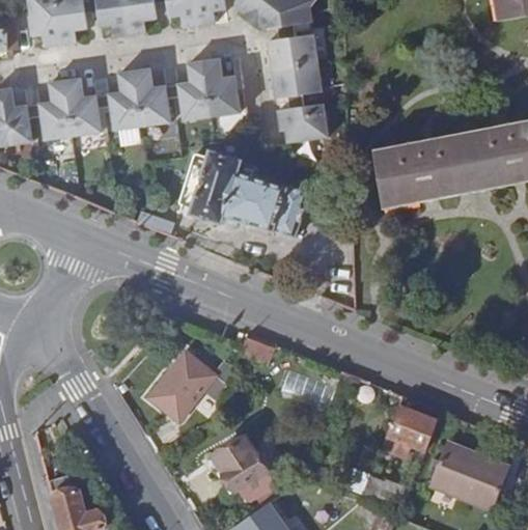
[(25,0),(28,12),(24,14),(28,34),(38,32),(42,45),(59,42),(75,38),(72,25),(84,24),(79,0),(25,0)]
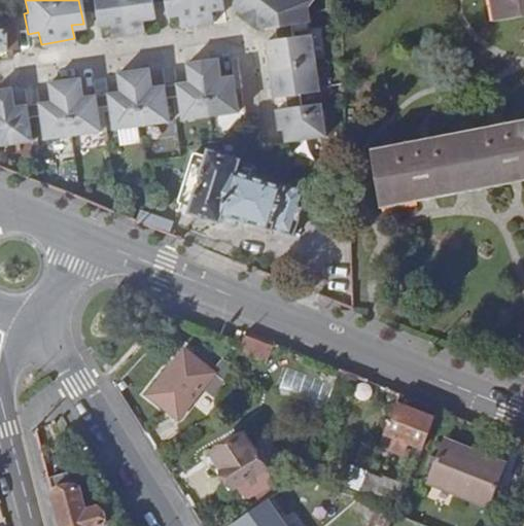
[(92,0),(96,22),(108,20),(111,31),(127,29),(142,26),(140,13),(151,12),(148,0),(92,0)]
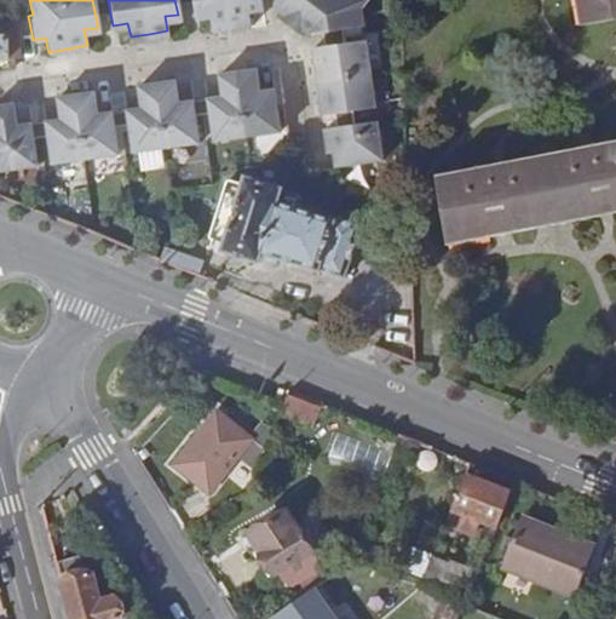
[(190,0),(193,11),(207,9),(211,23),(246,17),(242,0),(190,0)]
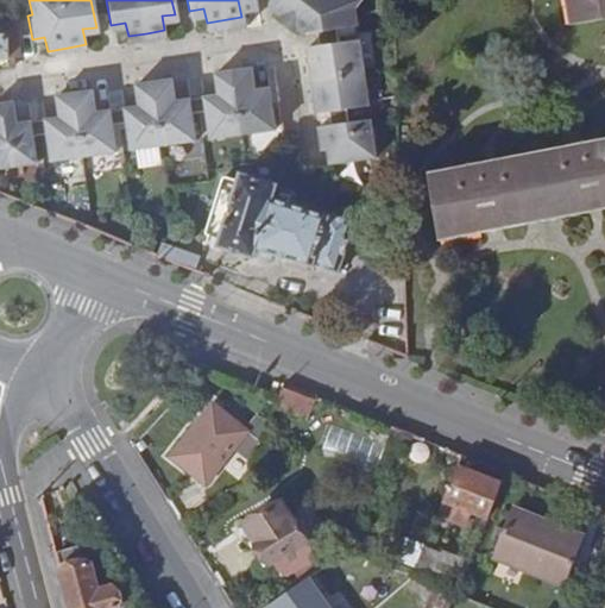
[(271,0),(285,8),(302,20),(353,11),(350,0),(271,0)]
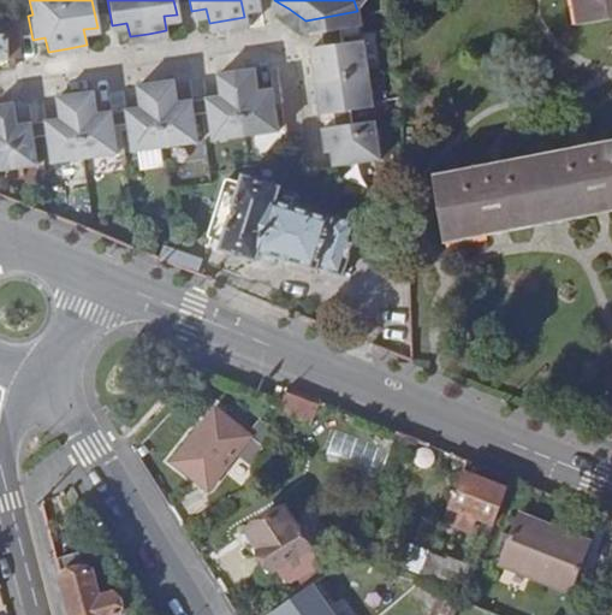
[(580,0),(583,22),(611,17),(611,0),(580,0)]
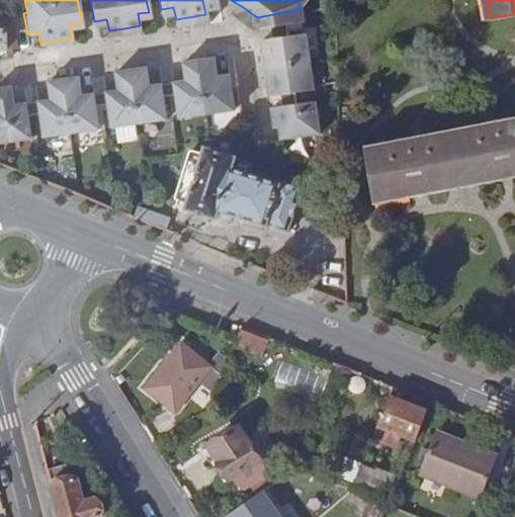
[(314,77),(309,49),(304,21),(259,28),(264,56),(269,83),(314,77)]
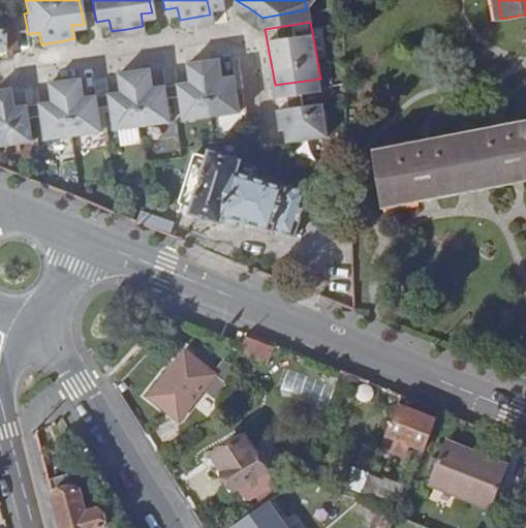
[(6,43),(17,43),(14,28),(6,28),(6,31),(6,43)]
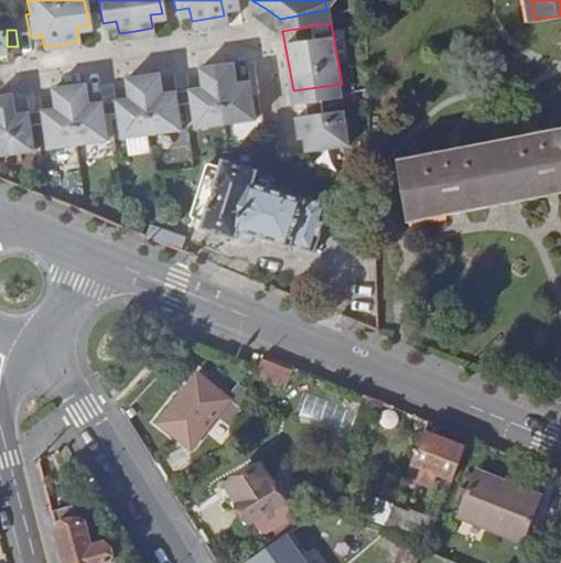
[(0,54),(18,51),(18,46),(7,46),(7,33),(0,32),(0,54)]
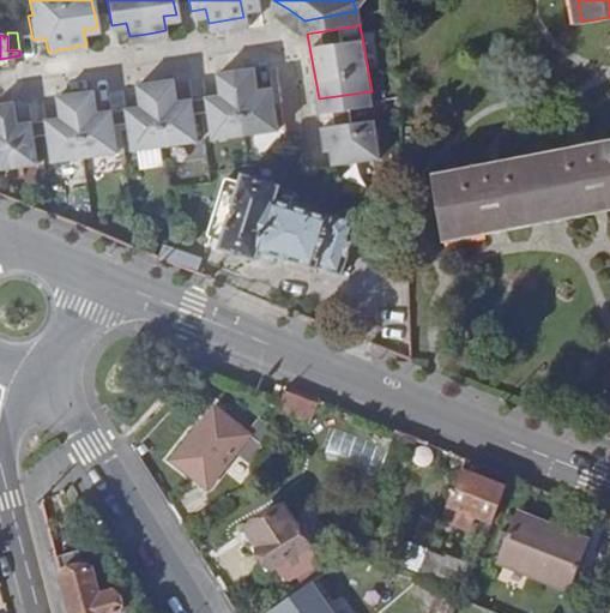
[(199,140),(205,139),(212,120),(222,88),(240,92),(276,104),(270,77),(255,79),(252,56),(234,60),(215,64),(218,85),(205,88),(191,90),(175,92),(170,73),(152,74),(136,77),(139,98),(124,101),(110,102),(96,106),(92,85),(73,89),(55,92),(59,113),(43,115),(28,116),(16,119),(13,101),(0,103),(0,167),(2,168),(4,178),(40,172),(53,169),(88,162),(120,156),(134,154),(168,146),(199,140)]
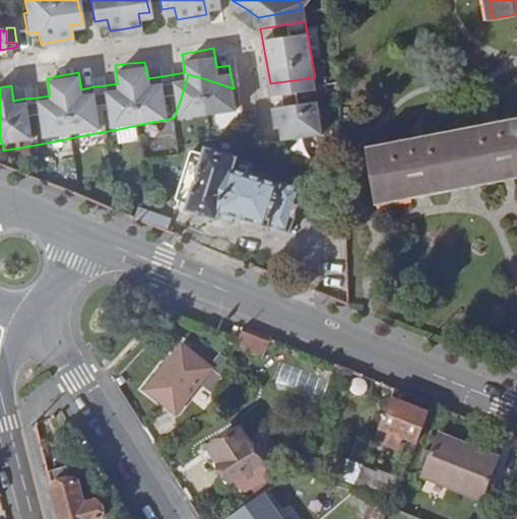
[(180,102),(174,118),(183,117),(209,112),(237,107),(234,88),(203,78),(188,74),(180,102)]
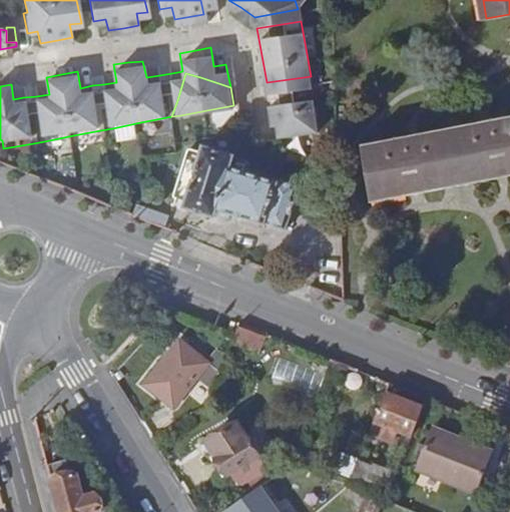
[(269,100),(318,116),(313,87),(268,94),(269,100)]
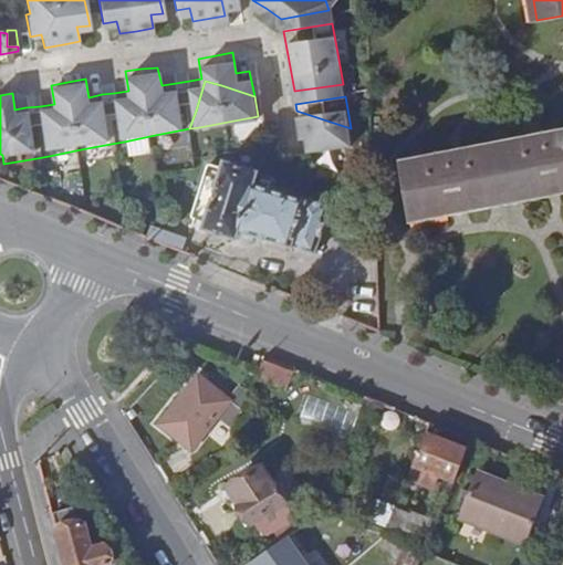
[(352,133),(351,128),(296,111),(299,125),(305,124),(308,139),(352,133)]
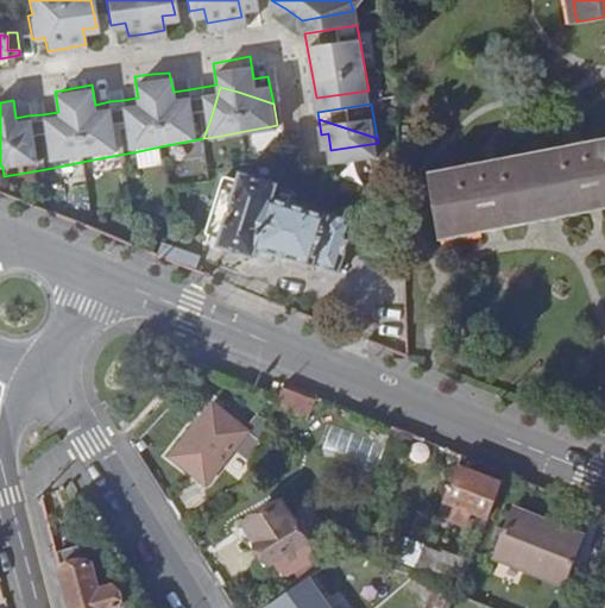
[(604,137),(426,169),(438,231),(604,200),(604,137)]
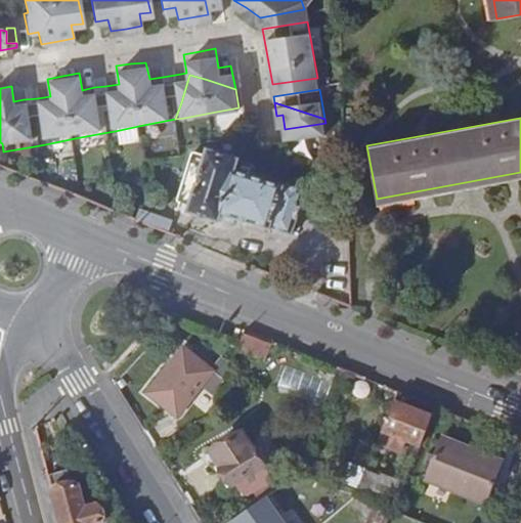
[(269,227),(291,233),(304,189),(281,181),(280,183),(232,169),(235,159),(206,148),(204,155),(192,149),(188,154),(175,201),(188,206),(186,211),(215,220),(218,213),(268,229),(269,227)]
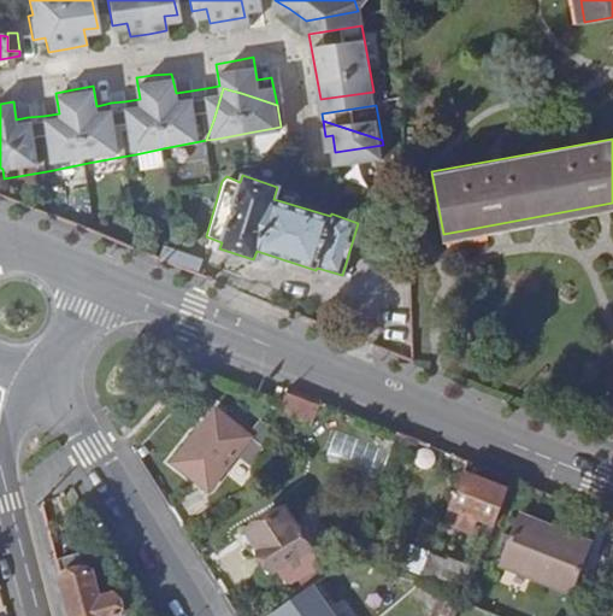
[(165,245),(159,256),(192,271),(196,259),(165,245)]
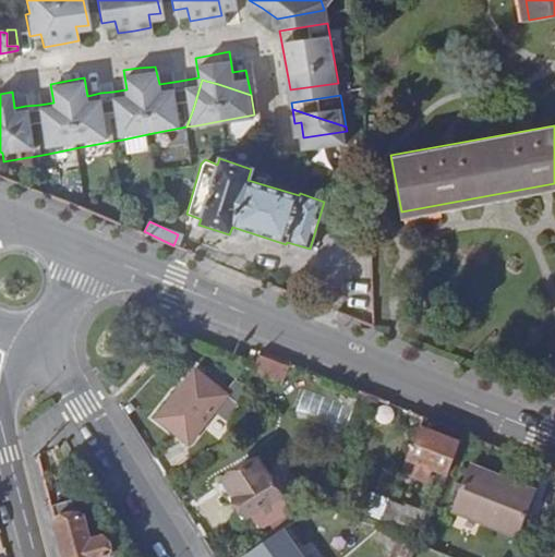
[(190,387),(201,375),(194,371),(184,383),(190,387)]
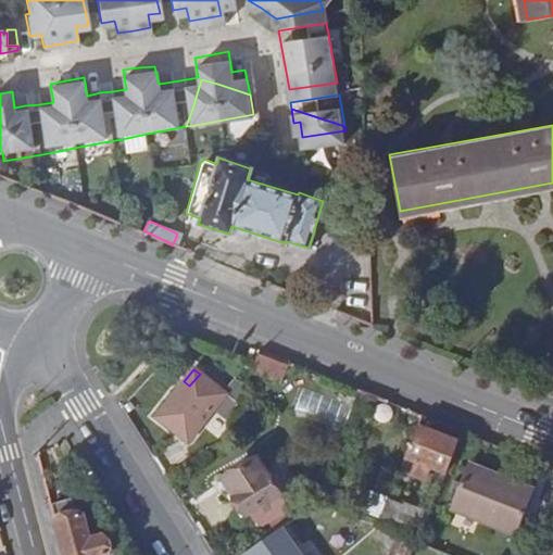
[(223,439),(237,404),(200,374),(189,386),(184,381),(155,416),(200,451),(223,439)]
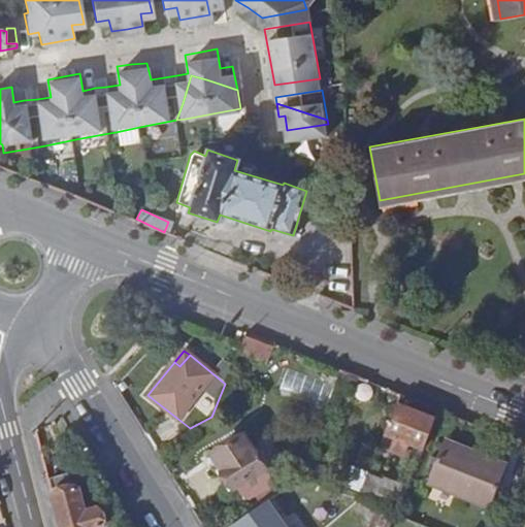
[(436,409),(399,395),(384,433),(393,437),(389,448),(401,453),(406,441),(422,447),(436,409)]
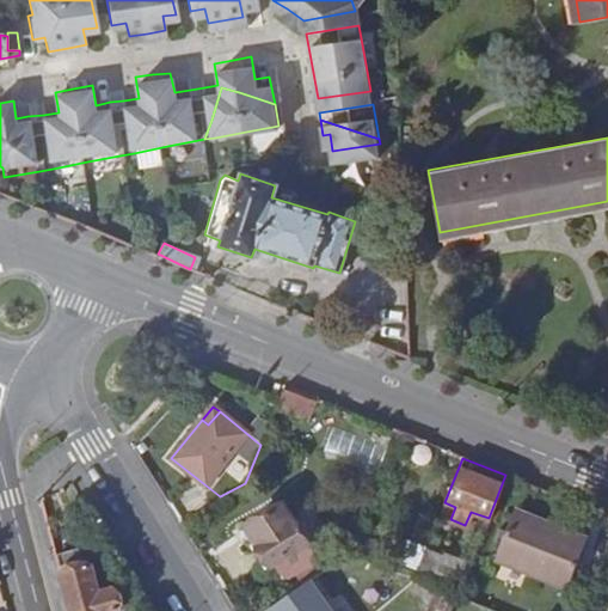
[(455,507),(444,502),(438,515),(450,519),(455,507)]
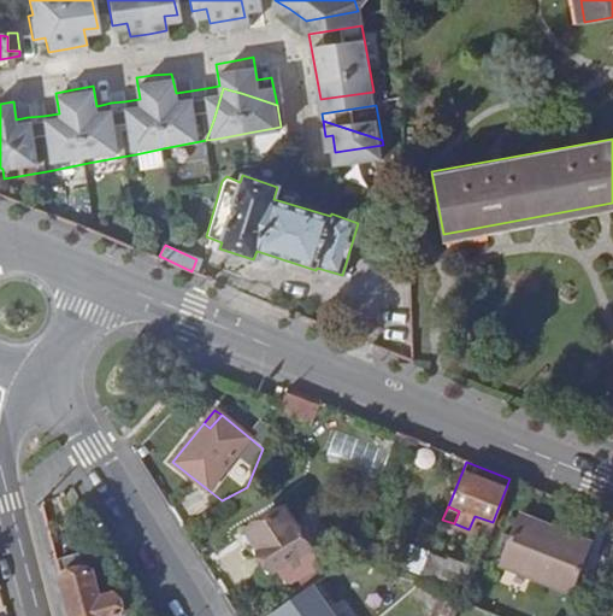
[(318,561),(283,508),(246,531),(257,546),(251,551),(265,574),(273,569),(283,585),(318,561)]
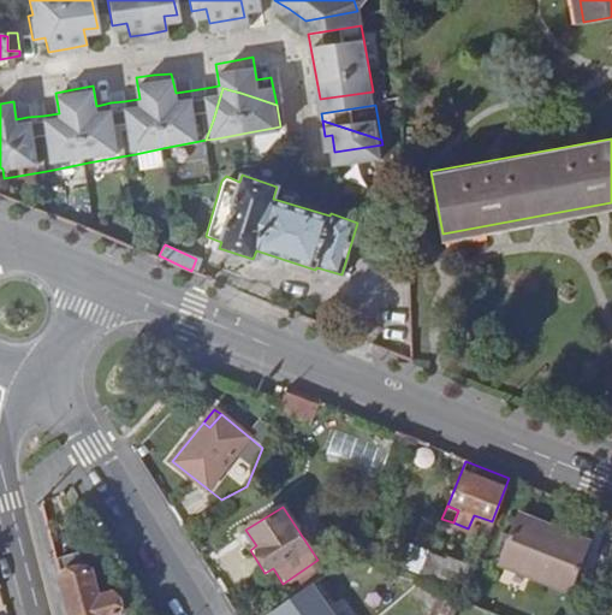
[(546,532),(548,525),(512,512),(510,519),(546,532)]
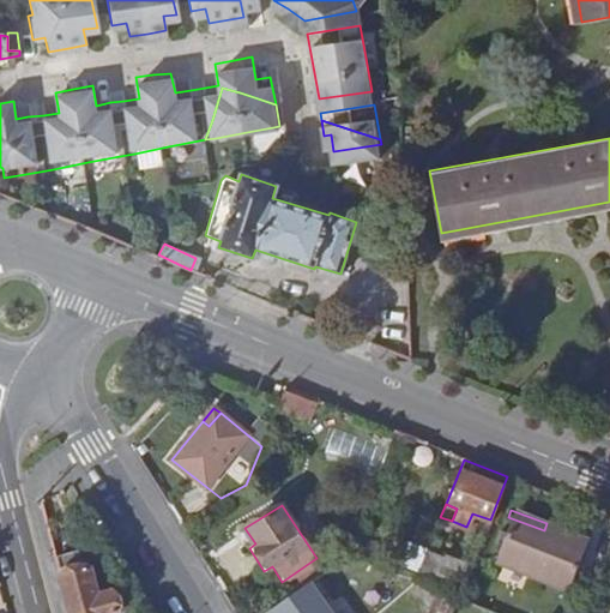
[(584,539),(547,523),(544,530),(508,517),(491,559),(563,588),(584,539)]
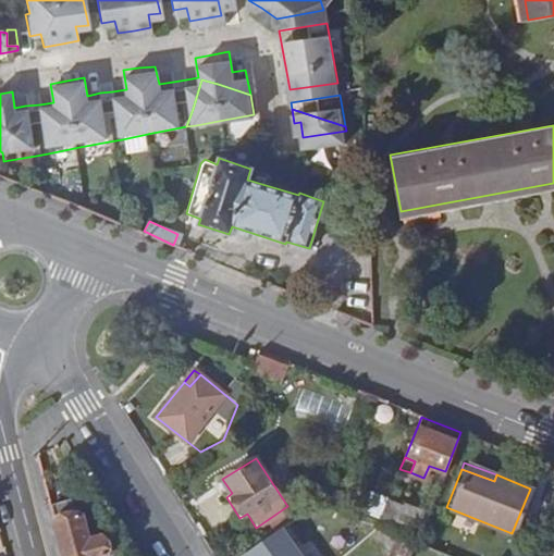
[(71,498),(48,504),(61,555),(96,555),(107,553),(102,535),(88,539),(81,513),(76,513),(71,498)]
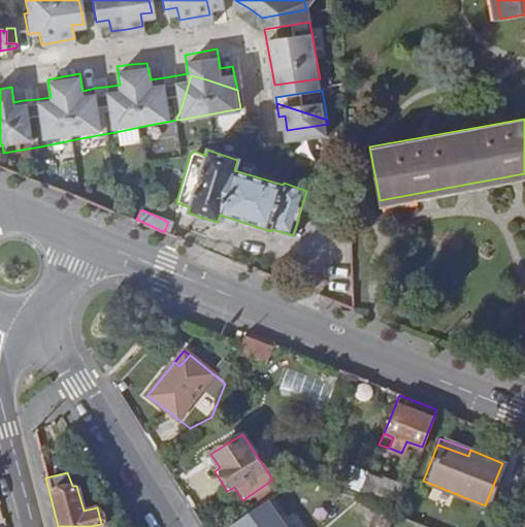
[(367,476),(357,500),(364,503),(395,516),(404,492),(367,476)]
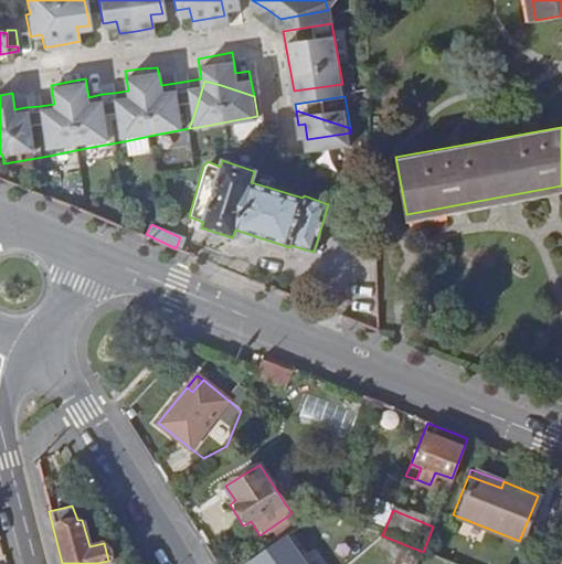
[(306,563),(285,534),(247,562),(248,563),(306,563)]
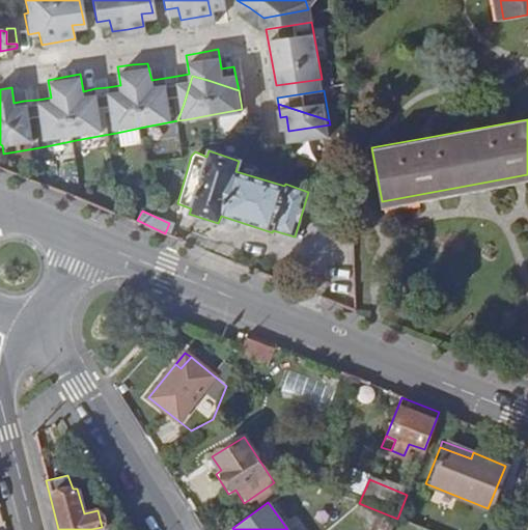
[(376,514),(368,529),(385,529),(390,520),(376,514)]
